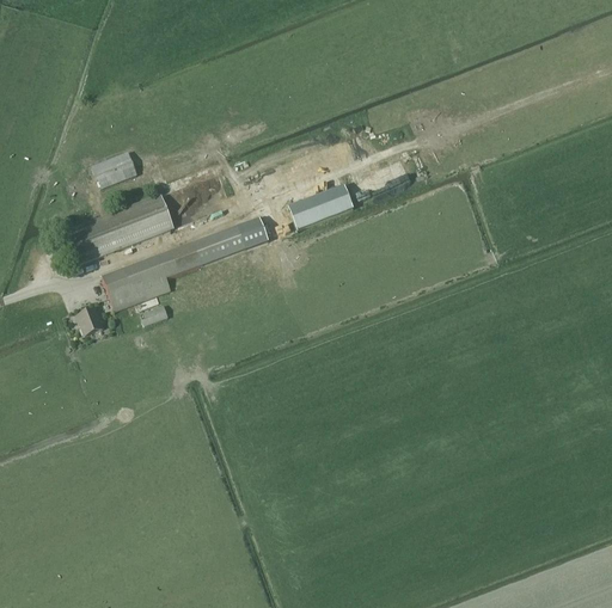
[(101,189),(138,173),(128,152),(92,166),(101,189)]
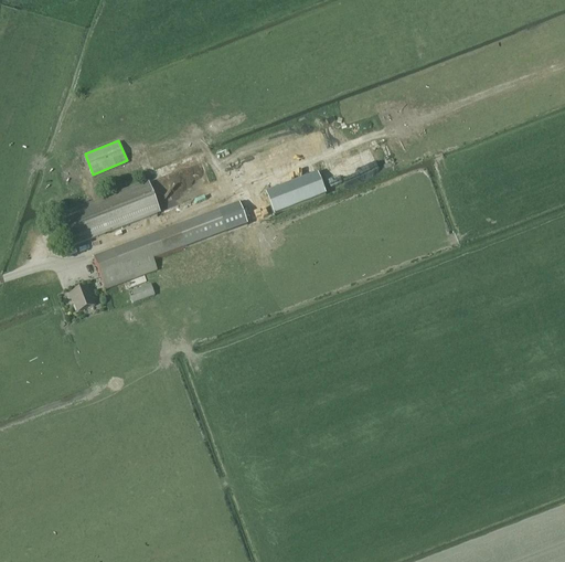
[(67,245),(161,210),(149,179),(55,213),(67,245)]
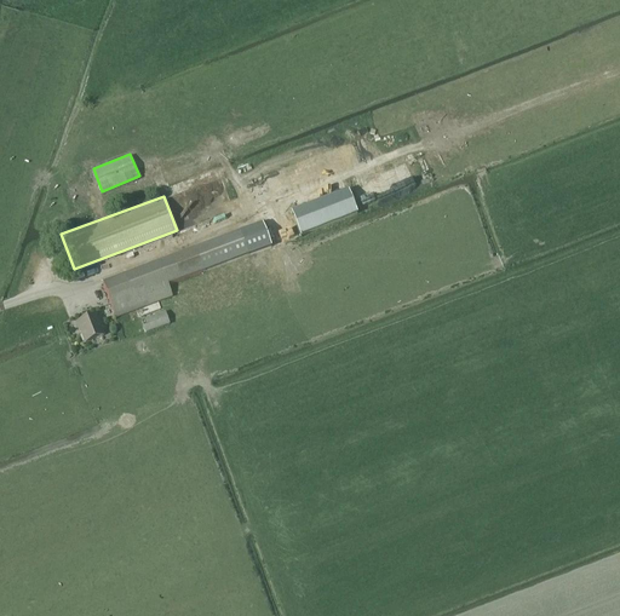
[(103,280),(112,300),(116,315),(173,293),(168,282),(213,266),(248,253),(240,229),(204,243),(195,247),(195,246),(160,259),(103,280)]
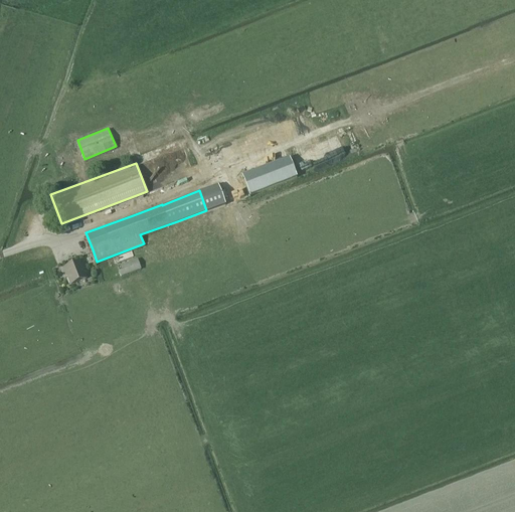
[(138,257),(119,264),(122,274),(141,267),(138,257)]
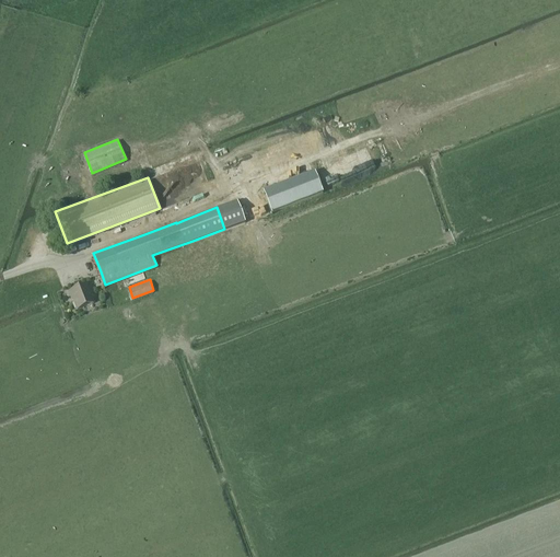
[(78,308),(94,300),(92,294),(95,293),(91,281),(71,289),(76,301),(78,308)]
